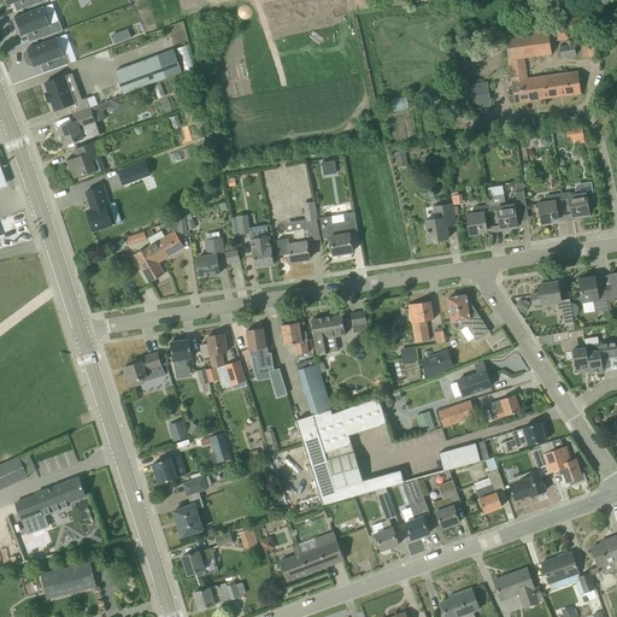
[(380,0),(352,0),(356,11),(381,5),(380,0)]
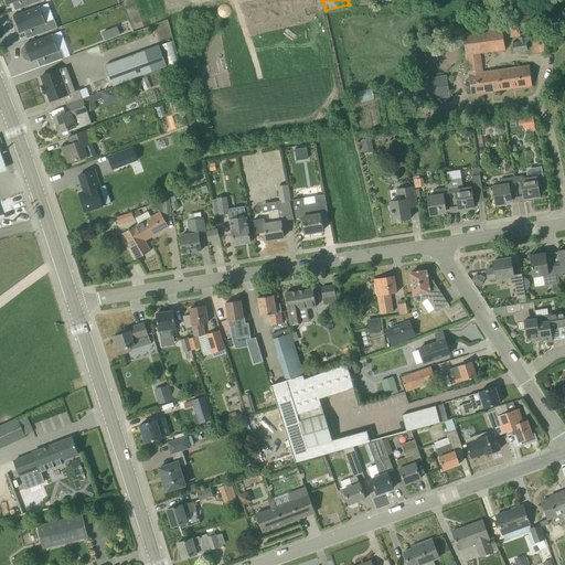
[(41,6),(12,17),(19,33),(25,31),(31,29),(34,36),(46,32),(44,24),(48,23),(41,6)]
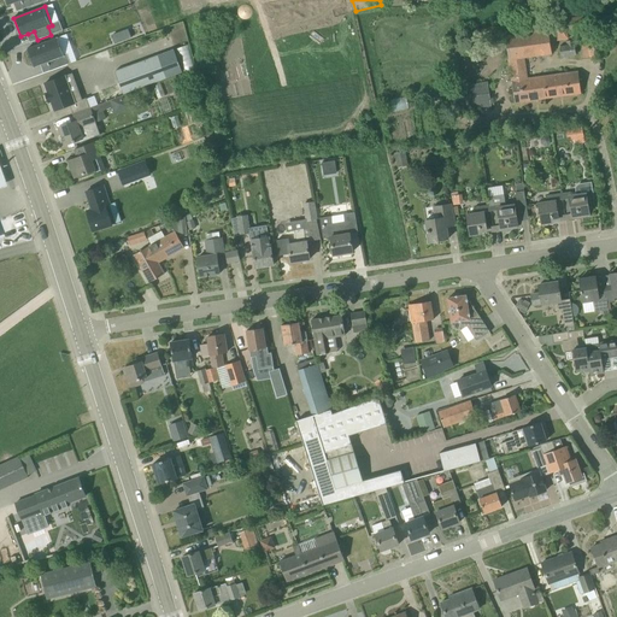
[(524,58),(553,53),(551,42),(568,40),(566,29),(551,30),(550,17),(518,21),(521,35),(506,37),(511,76),(527,74),(524,58)]
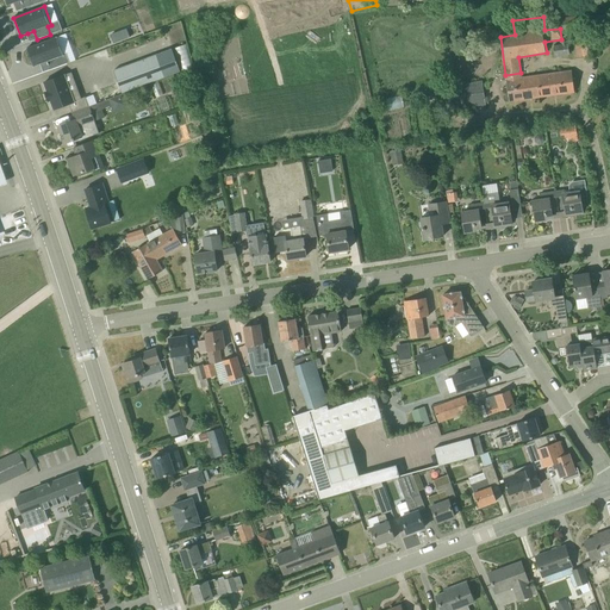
[(41,64),(48,61),(50,70),(64,64),(61,56),(64,55),(57,37),(27,48),(33,67),(41,64)]
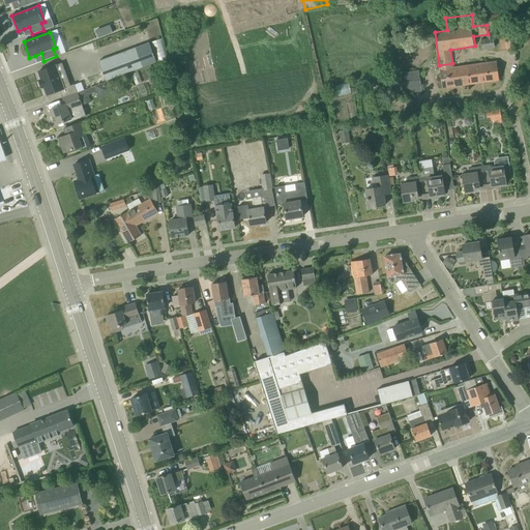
[(480,39),(481,46),(481,48),(495,47),(494,38),(493,34),(487,35),(487,39),(480,39)]
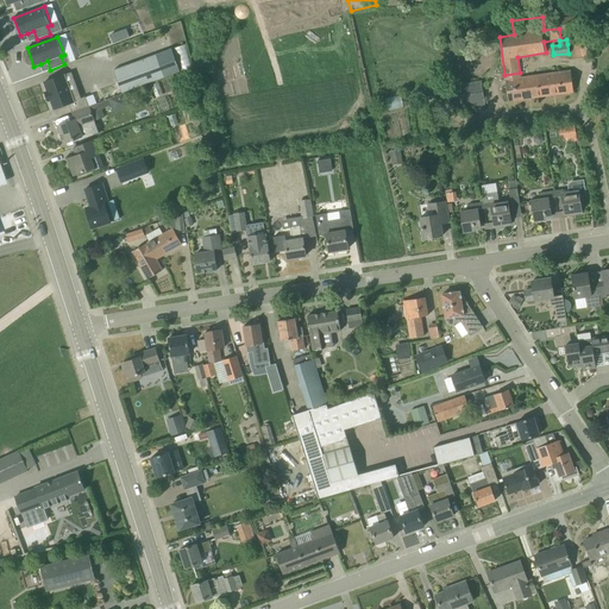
[(121,93),(177,73),(169,50),(113,70),(121,93)]
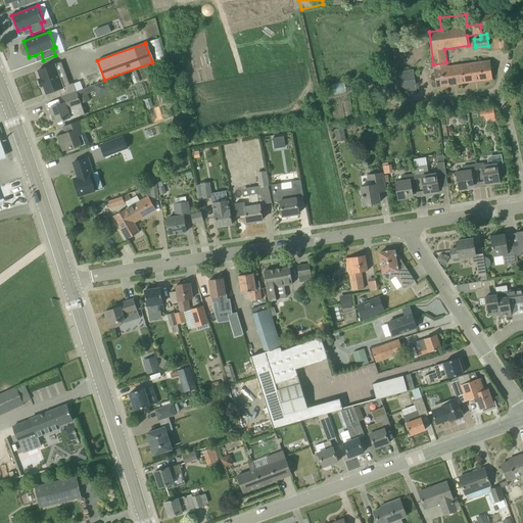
[(490,60),(455,65),(457,84),(492,79),(490,60)]
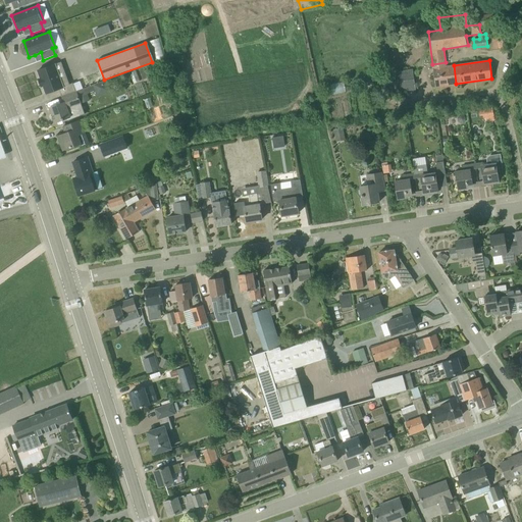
[(59,89),(62,97),(76,92),(73,83),(68,85),(60,62),(38,70),(41,79),(39,79),(42,87),(43,86),(46,94),(59,89)]
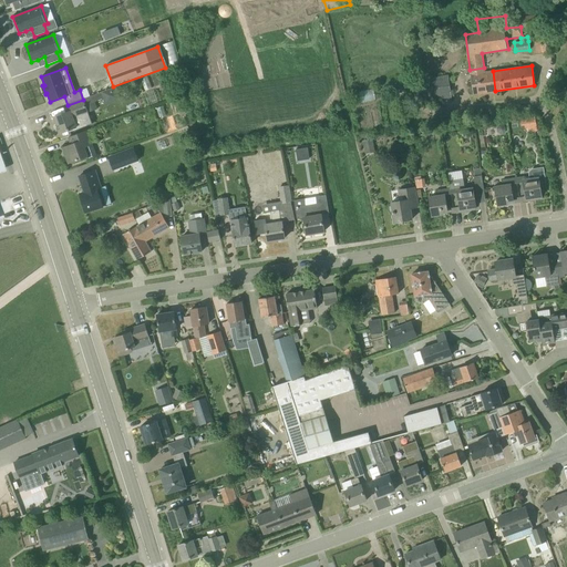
[(473,94),(495,91),(493,71),(484,72),(484,68),(470,70),(473,94)]
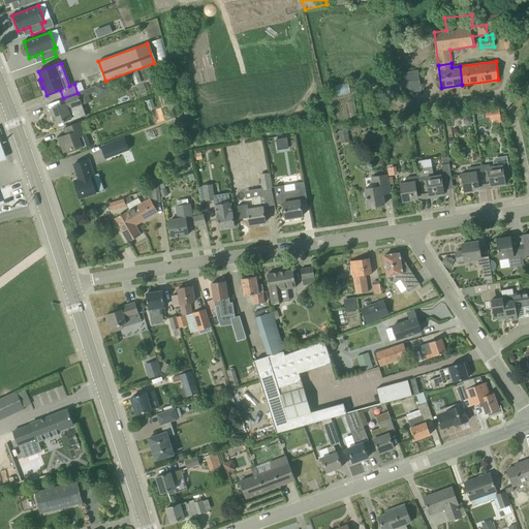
[(418,70),(401,72),(404,93),(422,91),(418,70)]
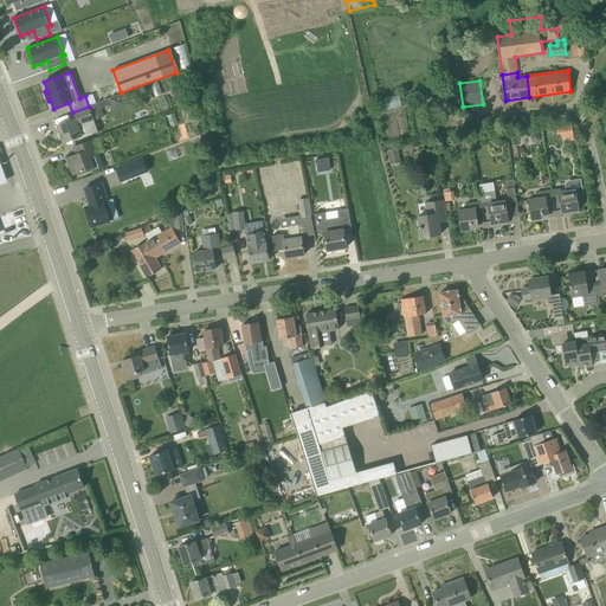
[(459,83),(433,86),(433,83),(418,85),(420,98),(433,97),(436,110),(463,107),(459,83)]
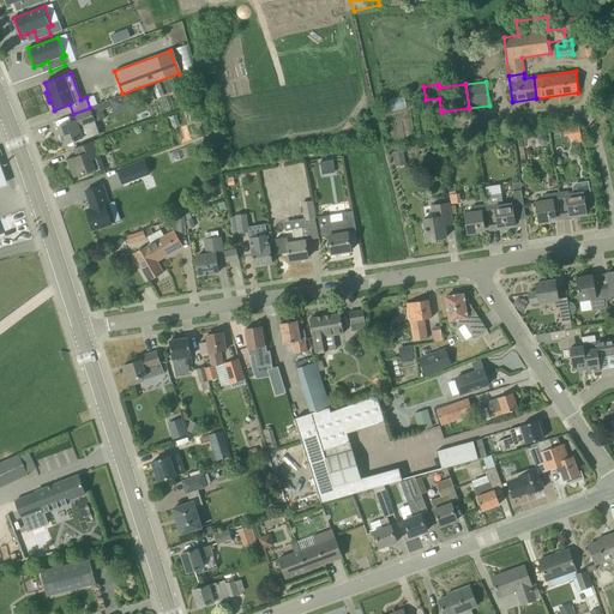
[(74,144),(85,139),(101,133),(96,122),(94,114),(102,110),(112,107),(114,114),(132,108),(126,94),(109,101),(97,104),(91,107),(90,108),(73,114),(76,120),(58,127),(65,145),(73,142),(74,144)]
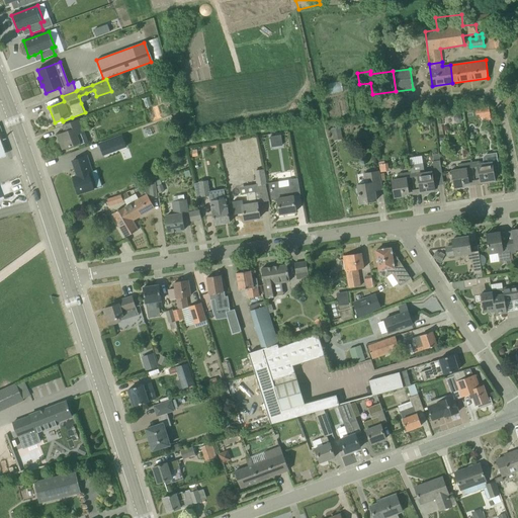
[(86,93),(79,96),(81,103),(89,100),(86,93)]
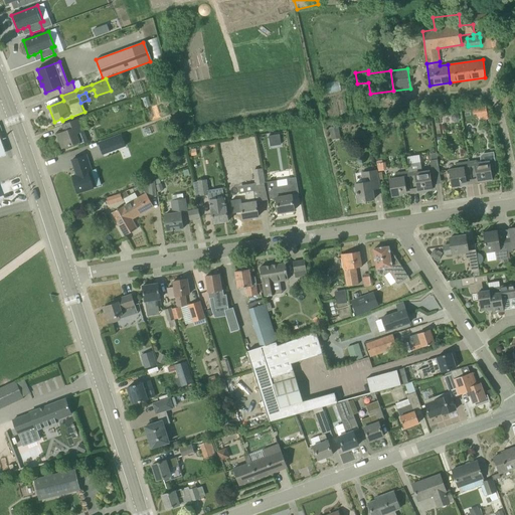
[(486,106),(479,107),(480,116),(481,120),(488,119),(486,106)]
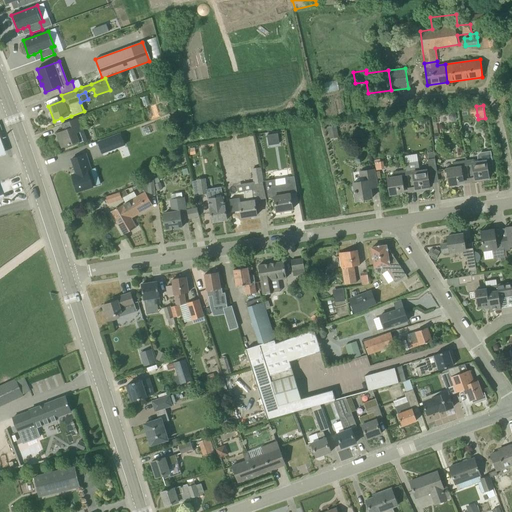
[(451,113),(449,116),(449,119),(452,121),(455,121),(457,118),(457,115),(454,113),(451,113)]
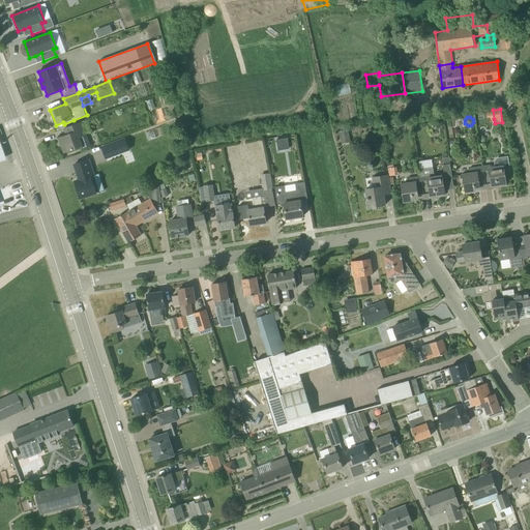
[(82,122),(74,124),(64,128),(66,135),(59,138),(64,152),(80,147),(81,148),(90,145),(82,122)]
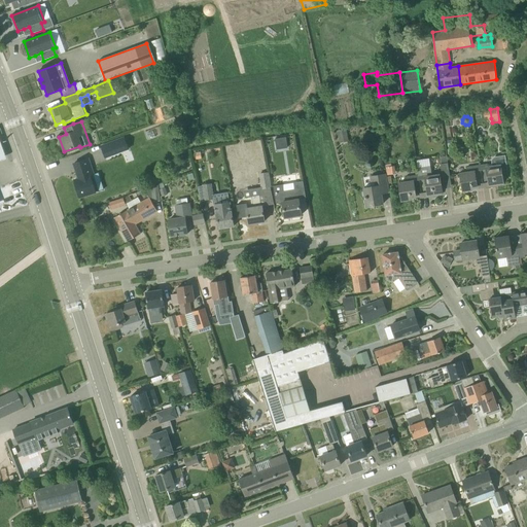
[(346,129),(338,131),(340,143),(349,141),(346,129)]
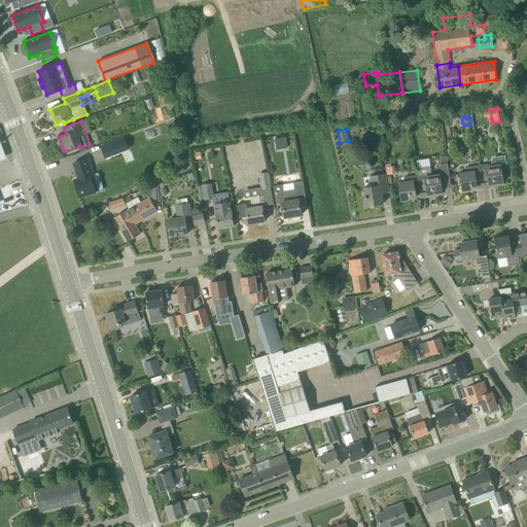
[(101,145),(105,159),(130,149),(125,136),(101,145)]
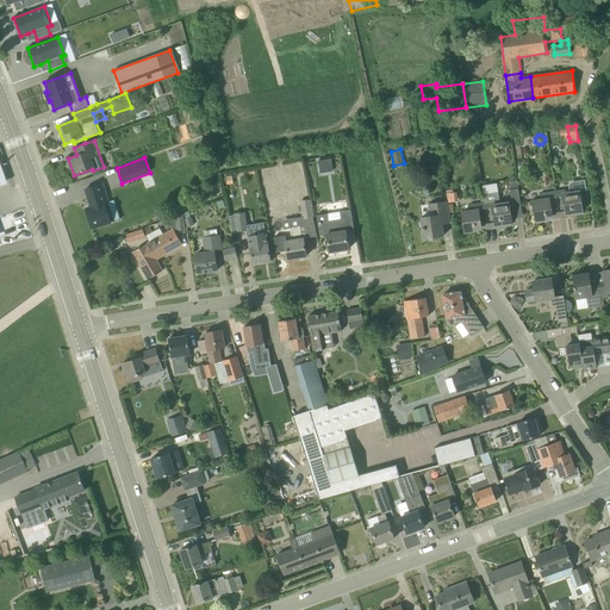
[(332,159),(316,159),(317,172),(332,170),(332,159)]
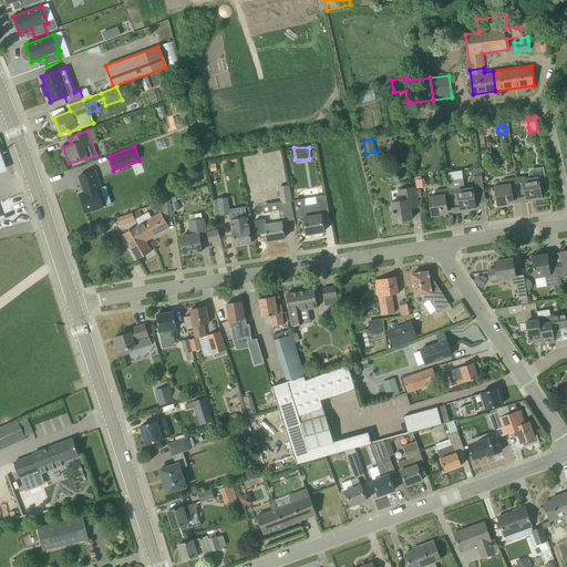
[(237,155),(222,157),(223,164),(238,162),(237,155)]
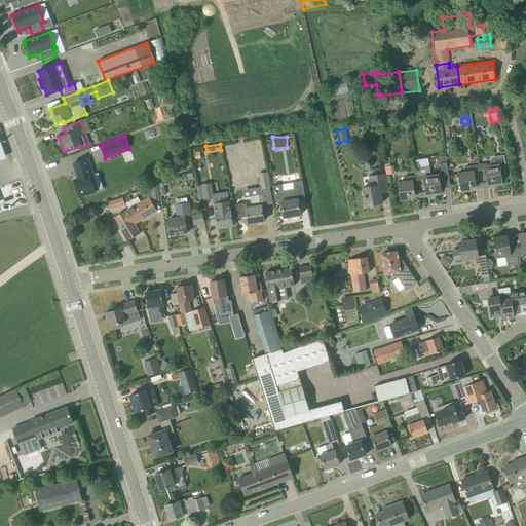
[(479,165),(482,187),(502,184),(501,182),(502,182),(500,170),(506,168),(504,156),(494,158),(493,158),(492,158),(491,159),(491,160),(491,161),(491,162),(491,163),(479,165)]
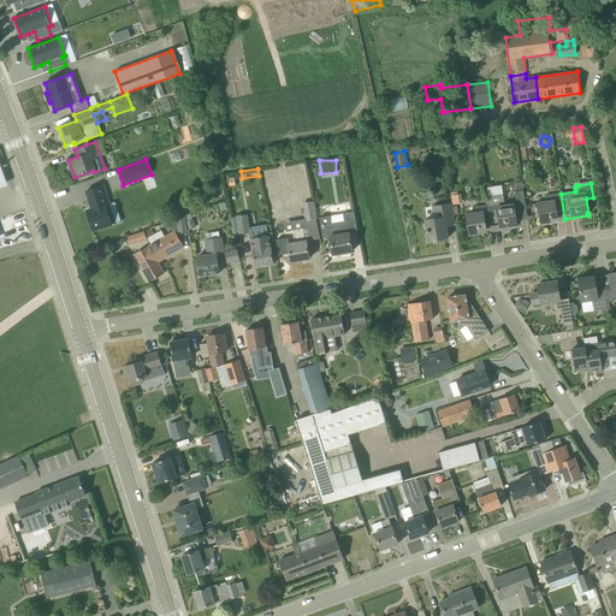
[(110,203),(104,185),(87,191),(93,209),(87,211),(93,231),(112,224),(106,205),(110,203)]
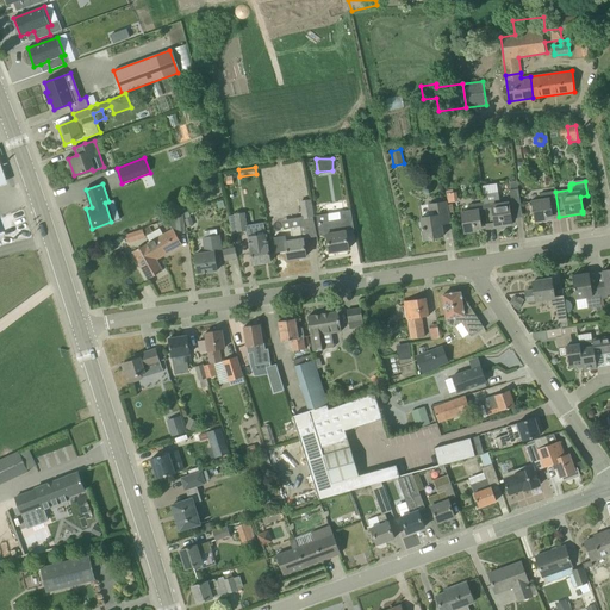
[(518,188),(510,191),(512,205),(521,204),(518,188)]
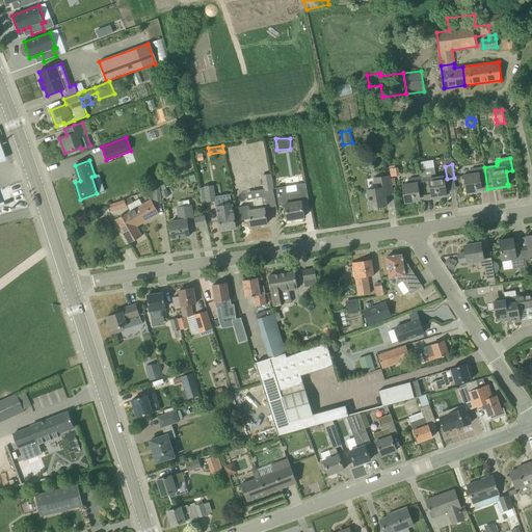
[(422,171),(426,200),(446,196),(446,194),(447,194),(444,177),(436,178),(436,175),(435,175),(434,167),(422,169),(422,171)]
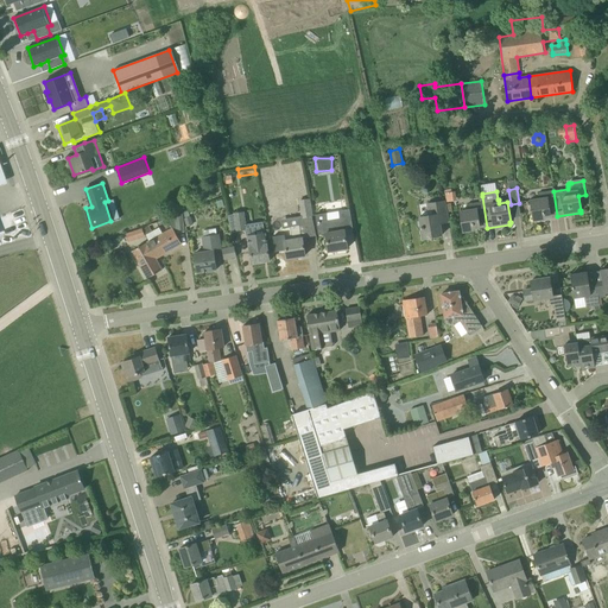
[(557,216),(553,191),(538,194),(539,200),(531,201),(534,220),(557,216)]
